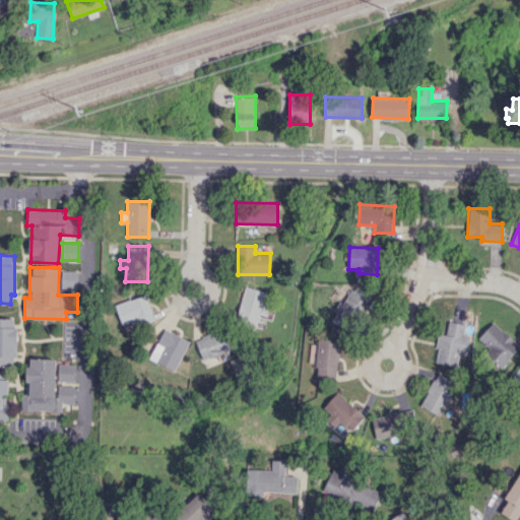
[(77,288),(78,270),(61,270),(61,287),(77,288)]
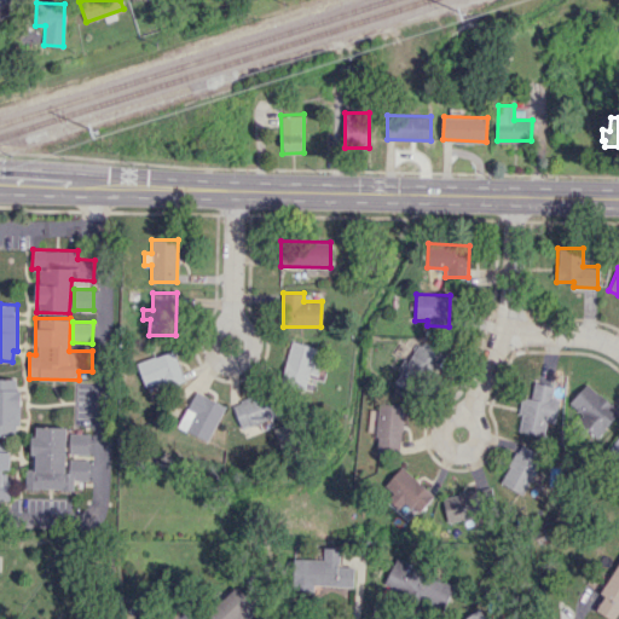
[(316,347),(290,340),(281,383),(304,389),(308,371),(317,374),(320,360),(313,358),(316,347)]
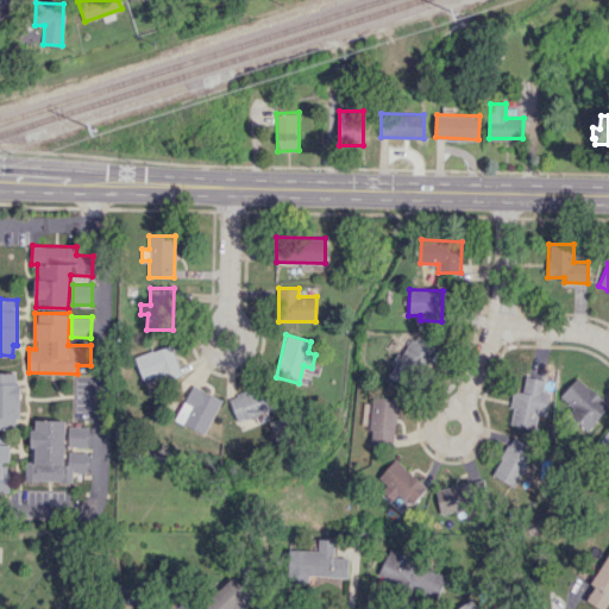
[(387,372),(405,387),(435,349),(418,334),(387,372)]
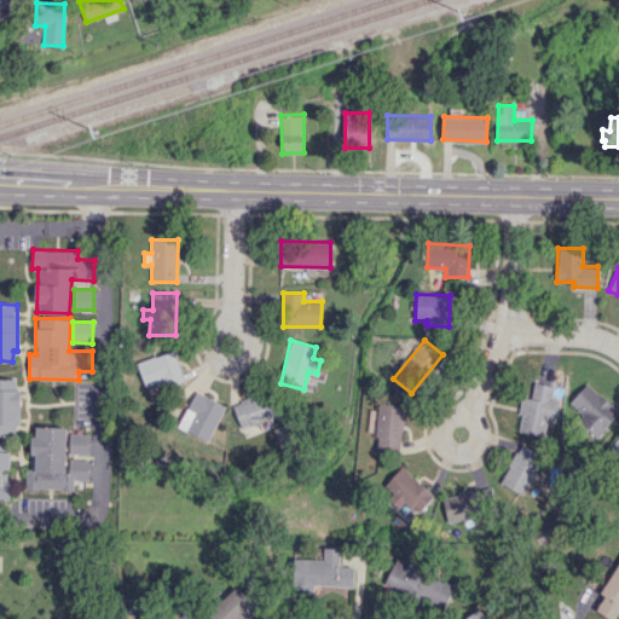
[(137,363),(145,387),(162,381),(166,387),(184,381),(173,350),(137,363)]
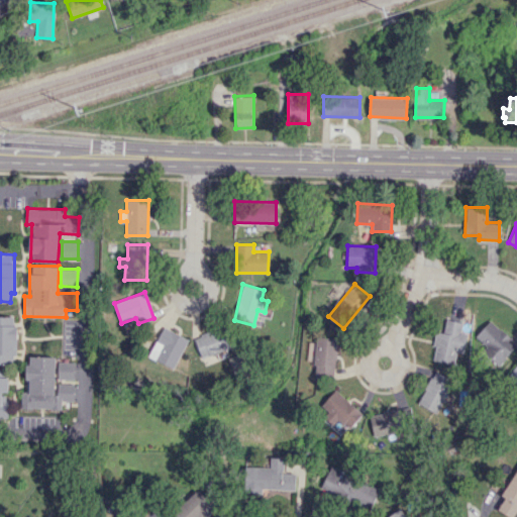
[(0,316),(0,363),(16,364),(16,316),(0,316)]
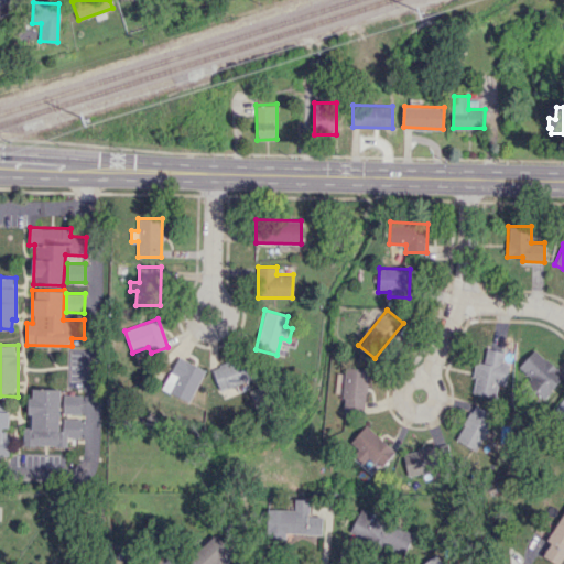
[(506,384),(510,362),(502,361),(505,351),(487,348),(484,362),(477,360),(470,392),(496,397),(498,383),(506,384)]
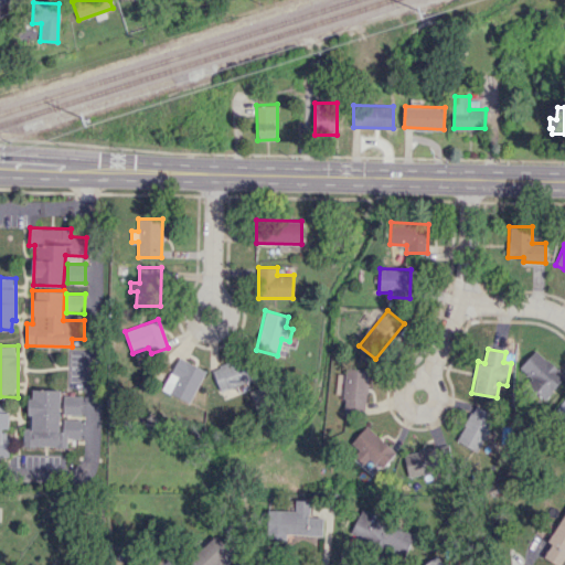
[(516,373),(548,396),(564,373),(533,350),(516,373)]
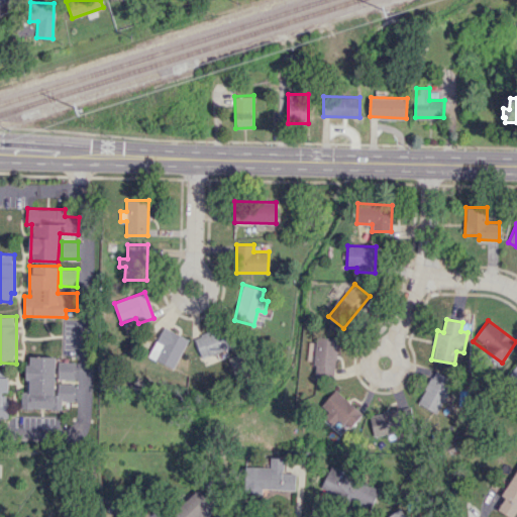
[(202,358),(217,353),(218,355),(234,349),(225,324),(193,337),(202,358)]
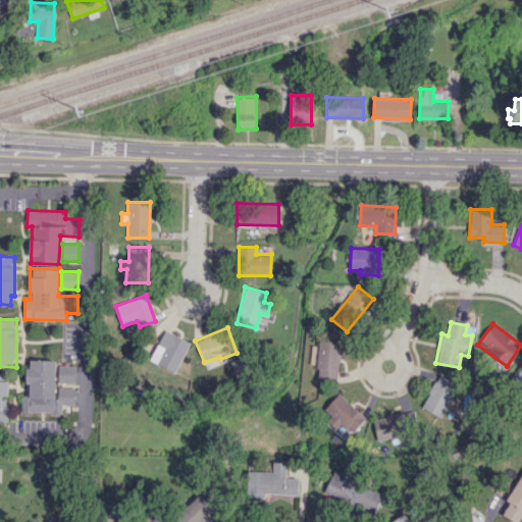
[(175,372),(190,342),(164,329),(150,360),(175,372)]
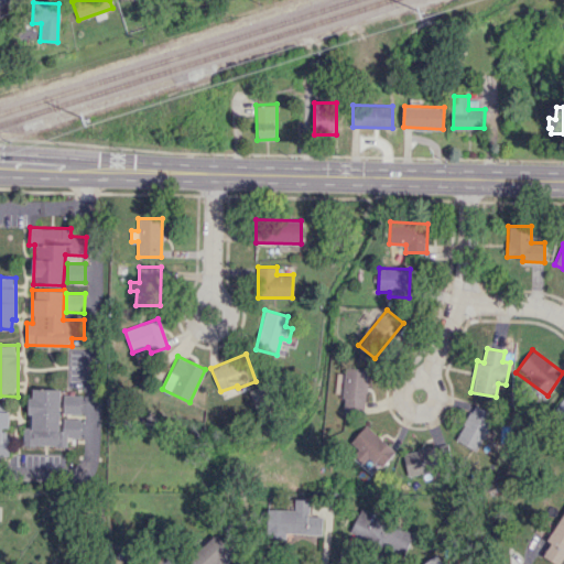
[(343,408),(366,409),(367,368),(344,367),(343,408)]
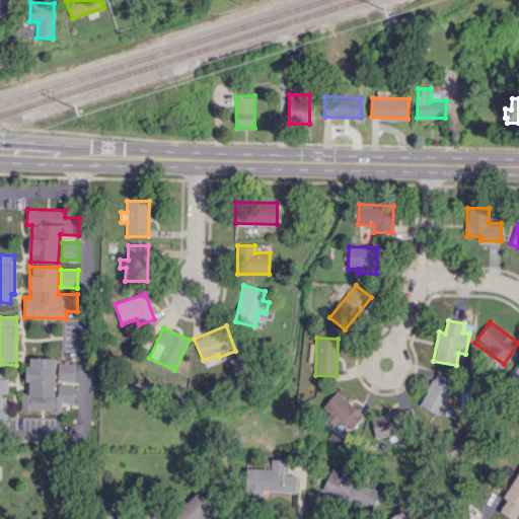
[(21,410),(62,411),(62,401),(74,401),(74,385),(58,384),(57,395),(55,395),(56,358),(27,357),(26,392),(21,392),(21,410)]
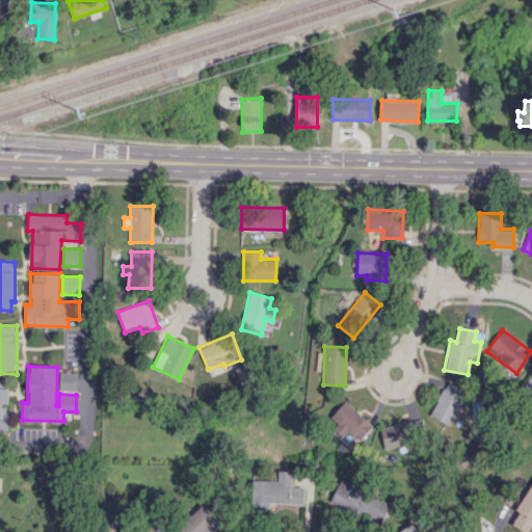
[(76,391),(77,372),(60,372),(59,390),(76,391)]
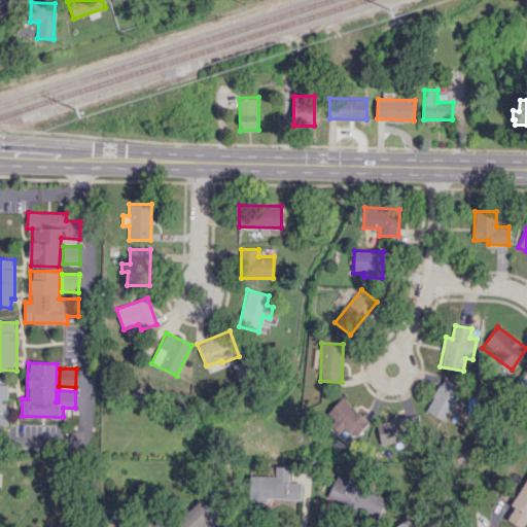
[(426,411),(447,421),(463,387),(443,377),(426,411)]
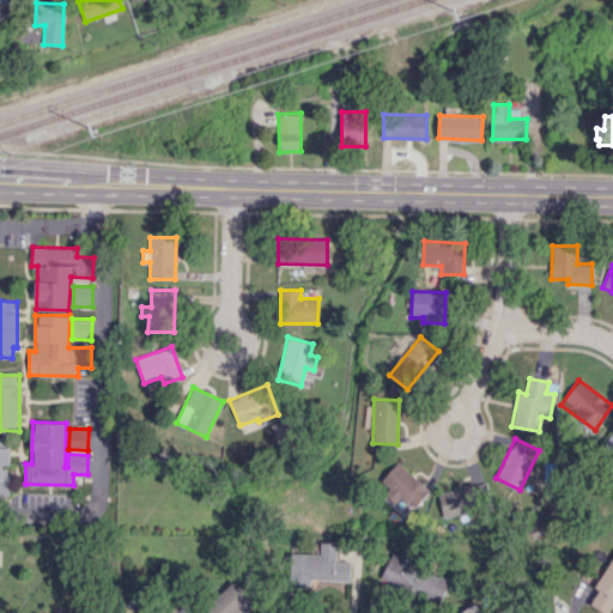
[(413,508),(430,491),(399,461),(376,485),(395,503),(401,497),(413,508)]
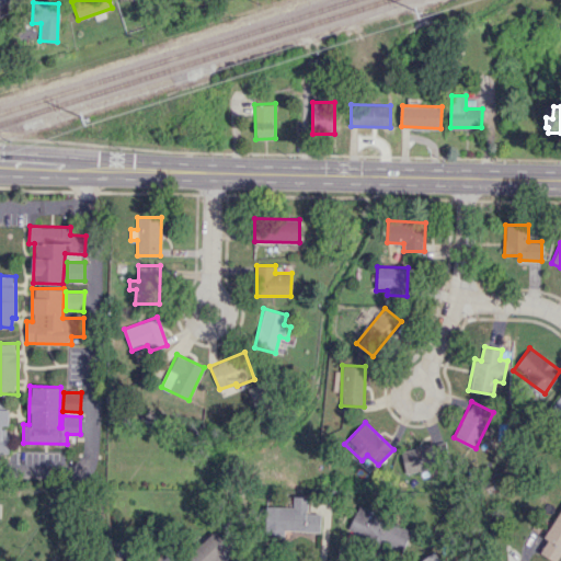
[(401,449),(405,471),(449,461),(446,441),(401,449)]
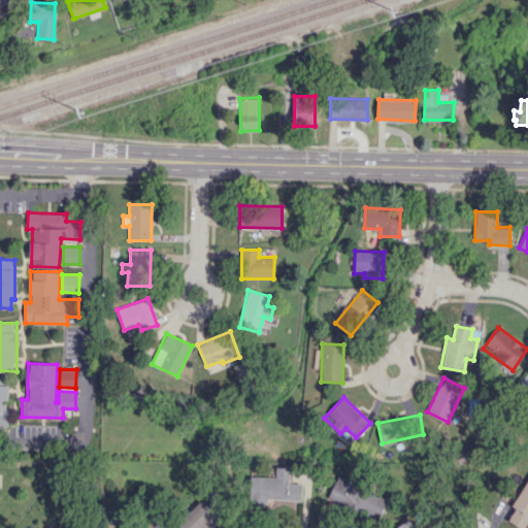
[(275,477),(253,476),(253,498),(301,500),(302,483),(289,483),(290,467),(276,466),(275,477)]
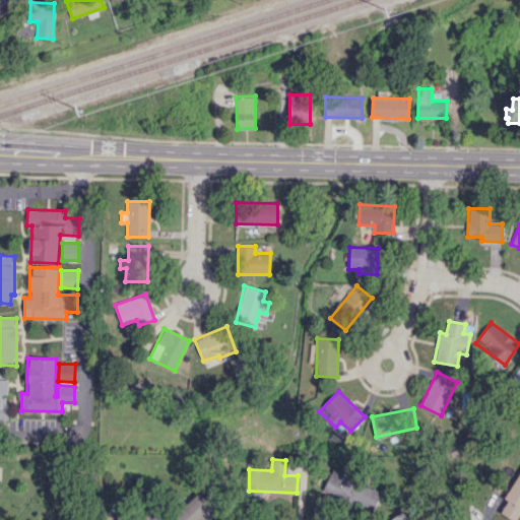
[(519,469),(505,499),(507,501),(500,513),(513,519),(516,519),(519,513),(519,469)]
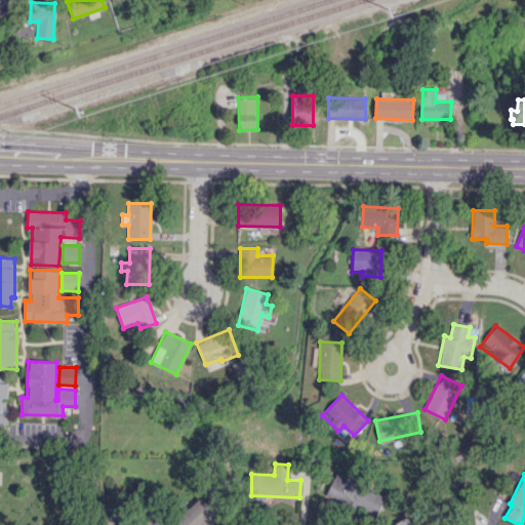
[(326,493),(376,516),(385,496),(334,475),(326,493)]
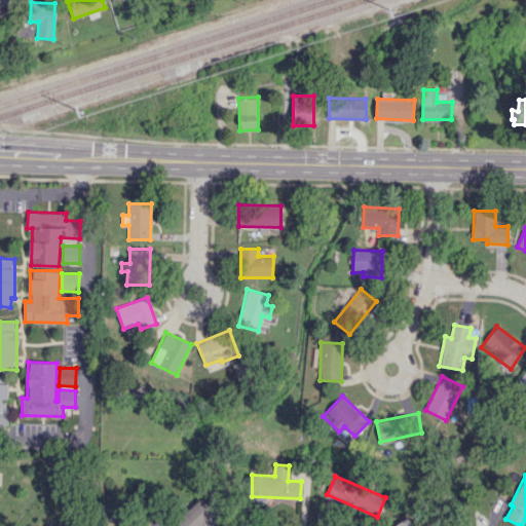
[(177,525),(202,525),(203,525),(205,525),(209,525),(218,515),(197,497),(178,521),(180,523),(177,525)]
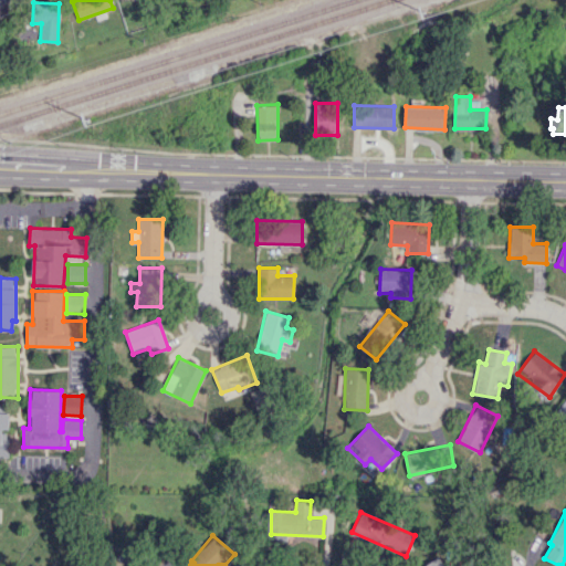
[(444,565),(439,556),(421,565),(444,565)]
